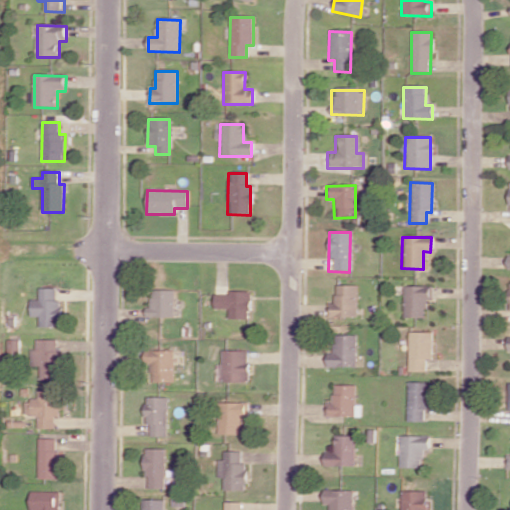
[(354,318),(355,286),(333,286),(332,304),(326,304),(325,318),(354,318)]
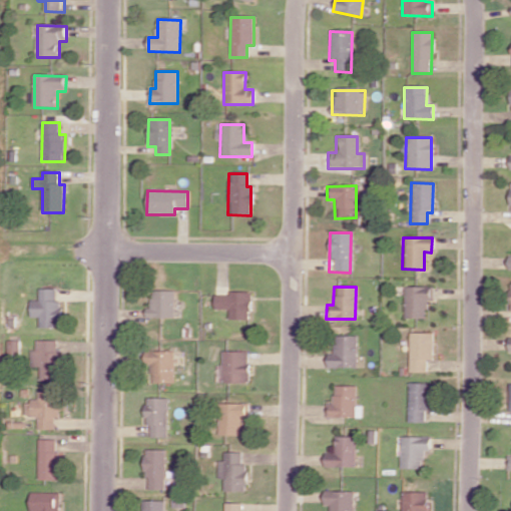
[(431,288),(402,287),(401,320),(423,320),(423,302),(430,302),(431,288)]
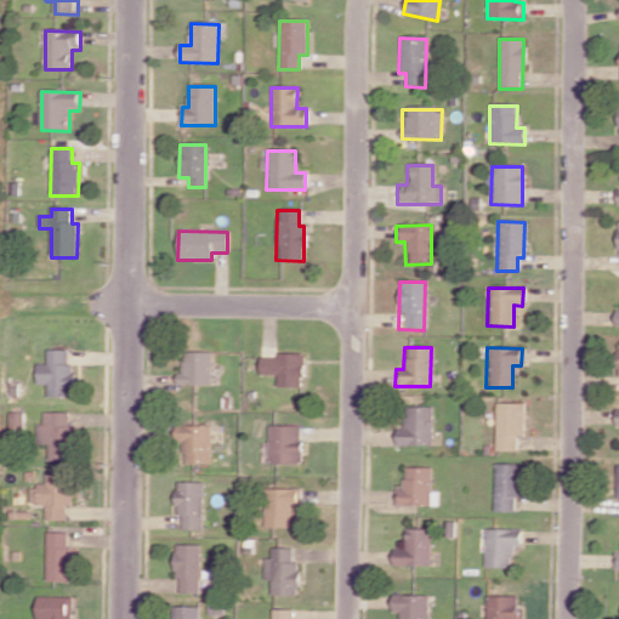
[(38,364),(38,386),(47,386),(47,398),(73,398),(73,352),(49,351),(49,365),(38,364)]
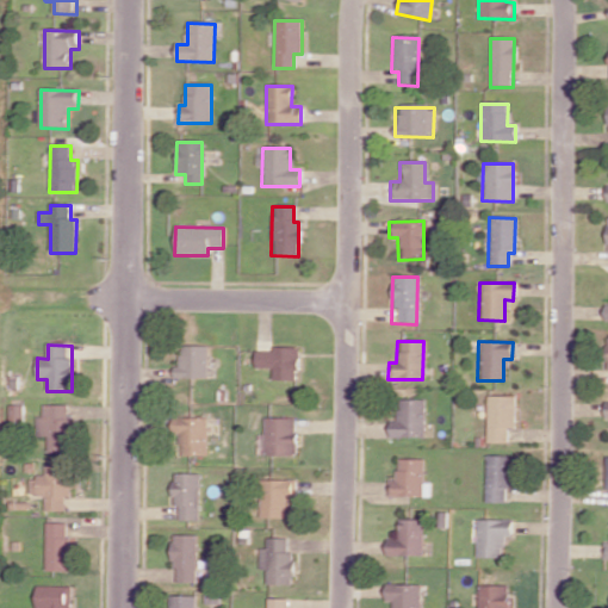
[(173,378),(206,379),(206,347),(179,346),(178,367),(173,367),(173,378)]
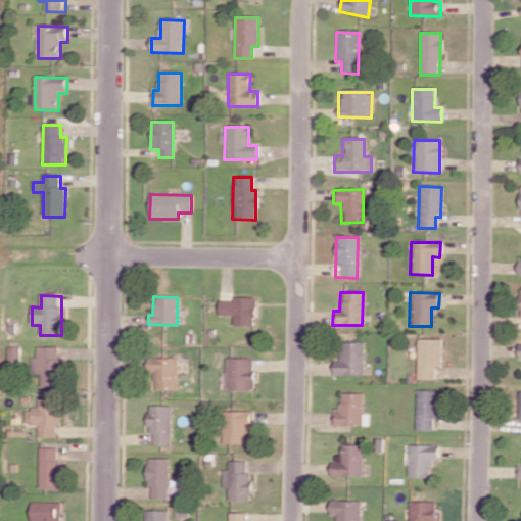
[(218,317),(232,316),(232,328),(254,327),(253,298),(231,298),(232,301),(218,302),(218,317)]
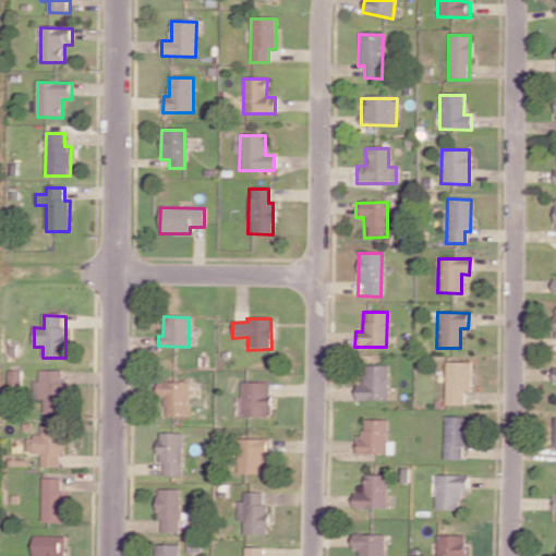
[(442,406),(460,407),(461,393),(468,393),(468,363),(443,363),(442,406)]
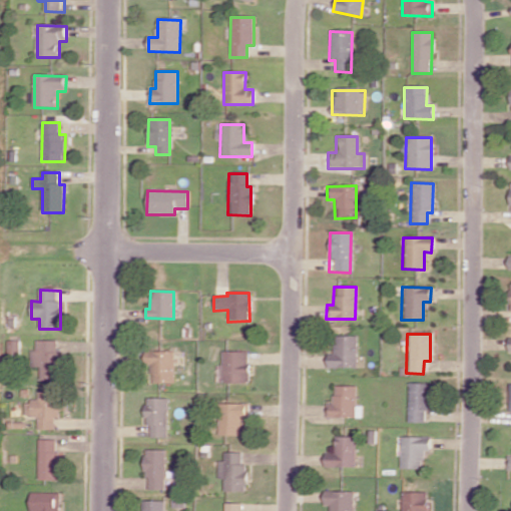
[(325,369),(354,369),(355,337),(331,337),(331,355),(325,355),(325,369)]
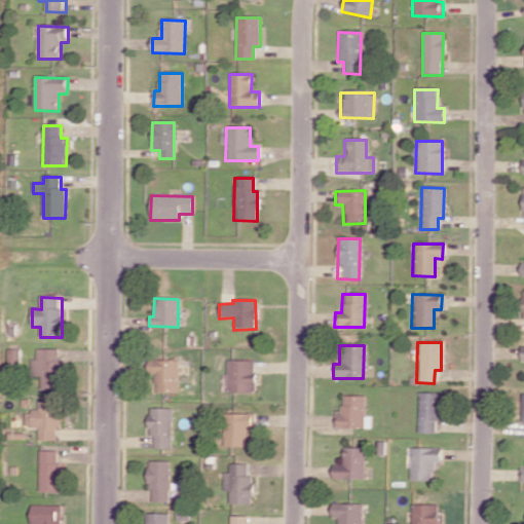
[(61,350),(37,349),(37,361),(32,360),(32,376),(42,377),(41,391),(60,391),(61,350)]
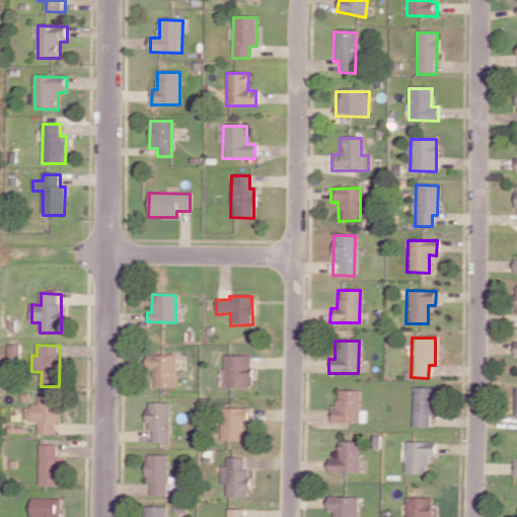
[(175,357),(146,356),(146,370),(154,370),(154,388),(175,388),(175,357)]
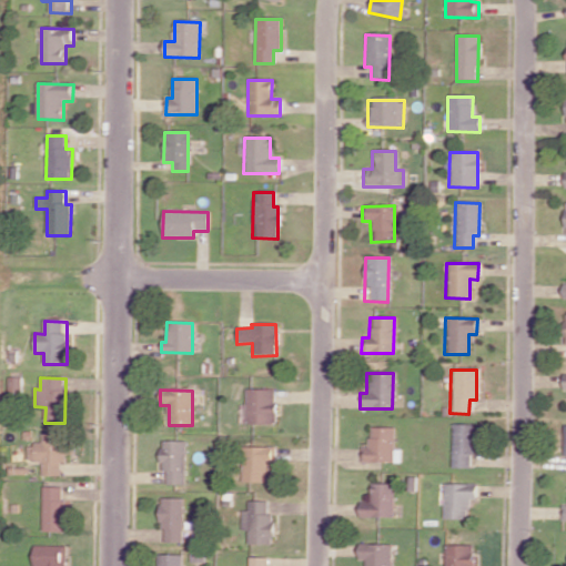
[(274,391),(245,390),(245,425),(274,425),(274,391)]
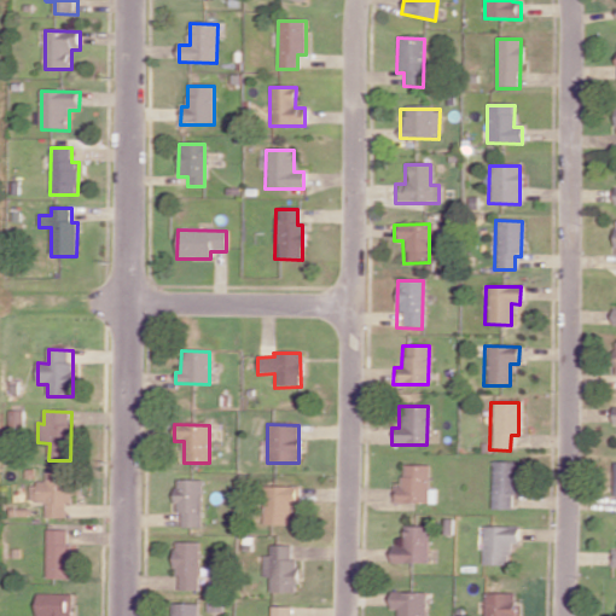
[(489,510),(513,511),(513,463),(489,463),(489,510)]
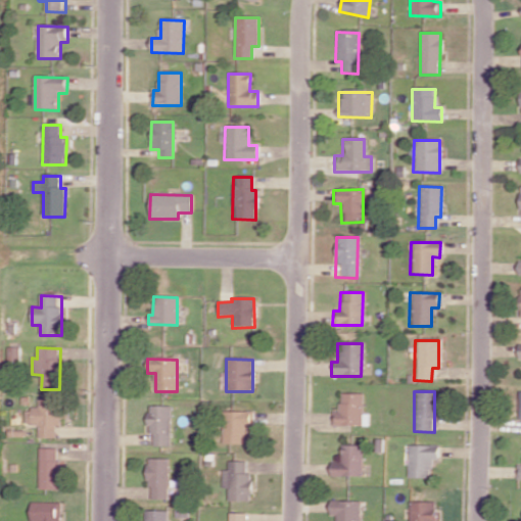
[(361,394),(338,394),(337,413),(330,413),(330,426),(360,427),(361,394)]
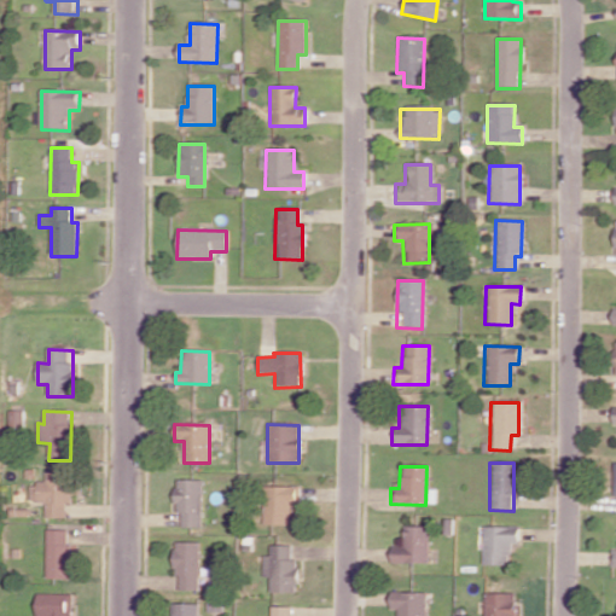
[(45,518),(65,519),(67,505),(71,505),(71,472),(46,472),(46,484),(30,484),(29,503),(45,504),(45,518)]
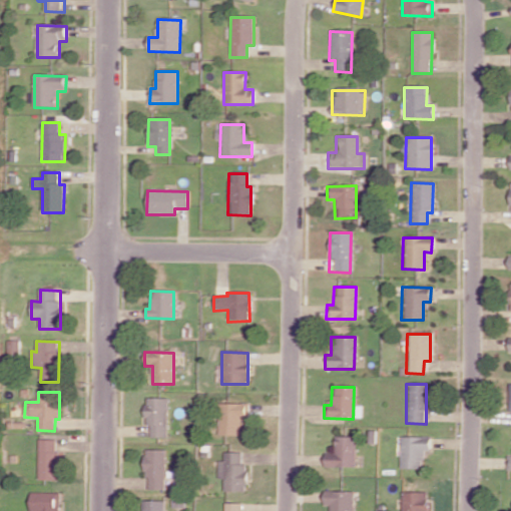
[(167,400),(146,400),(146,439),(166,439),(167,400)]
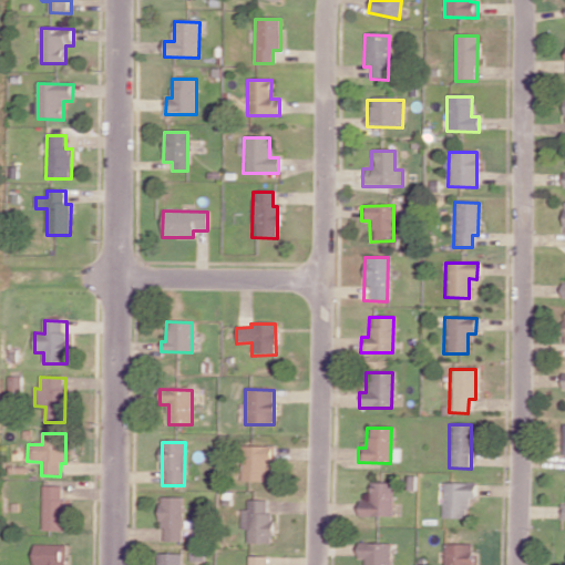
[(267,482),(266,462),(275,462),(275,447),(243,448),(243,483),(267,482)]
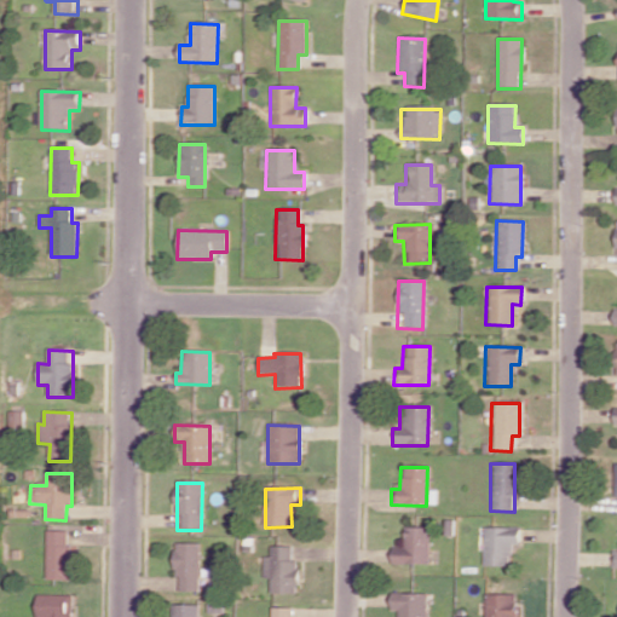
[(427,528),(403,528),(403,548),(391,548),(391,566),(427,565),(427,528)]
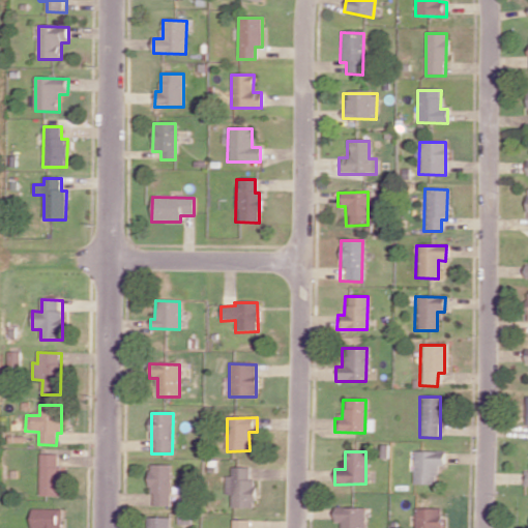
[(413,486),(436,486),(436,468),(442,468),(443,452),(413,452),(413,486)]
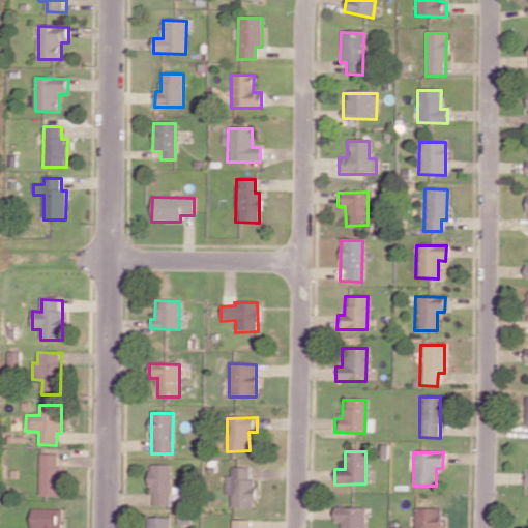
[(58,466),(58,456),(40,455),(39,497),(61,497),(62,467),(58,466)]
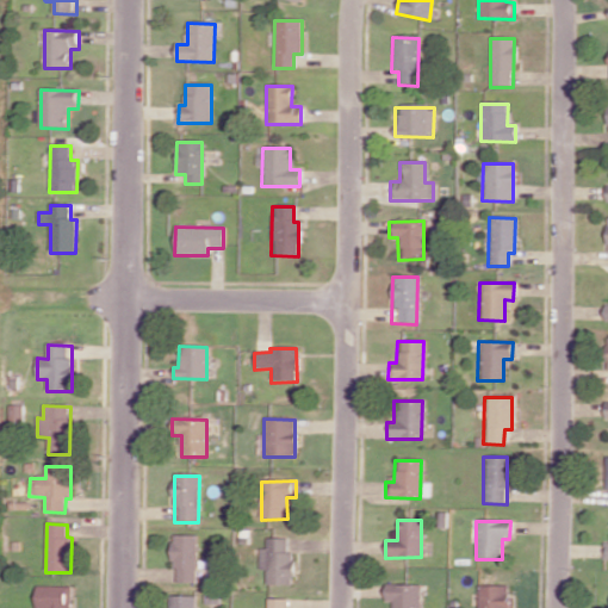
[(172,584),(196,584),(197,537),(173,535),(172,584)]
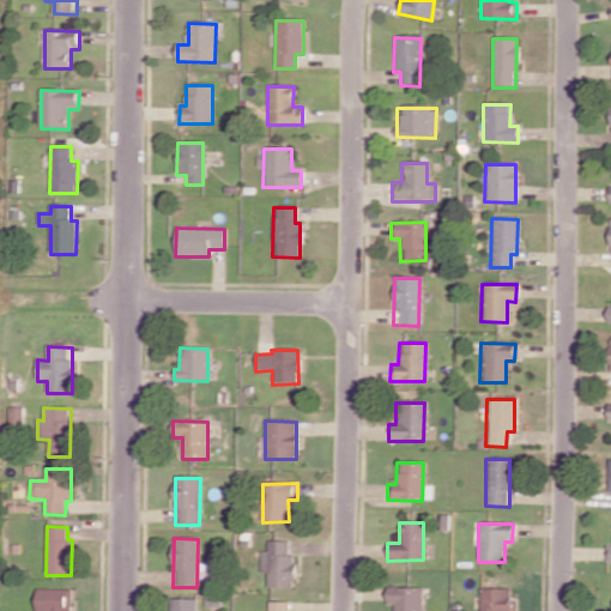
[(267,590),(292,590),(292,543),(268,542),(268,552),(261,552),(261,573),(267,574),(267,590)]
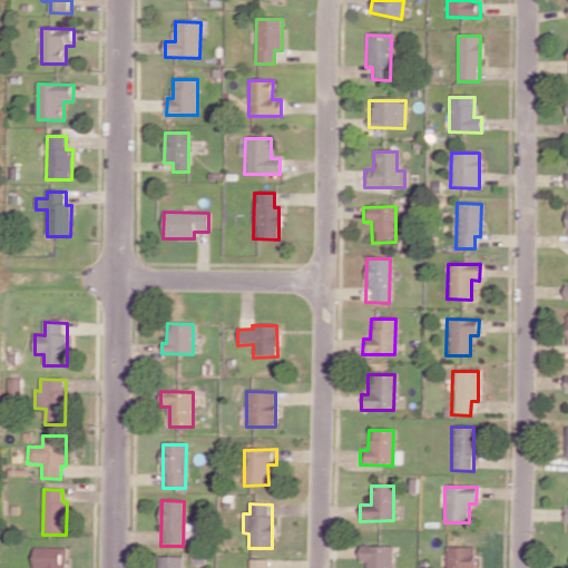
[(391,567),(392,547),(359,547),(359,562),(366,562),(365,567),(391,567)]
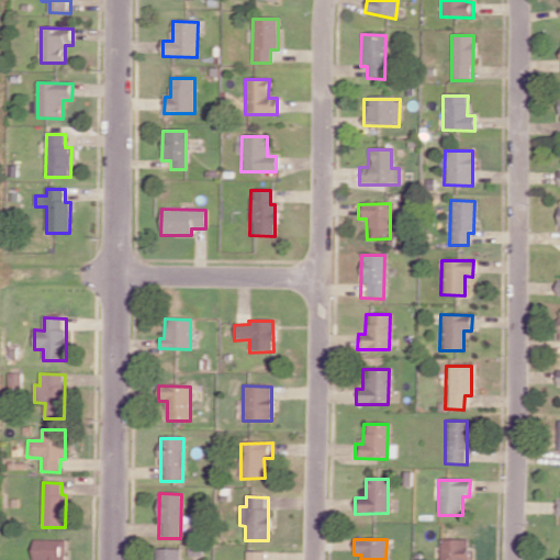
[(65,559),(65,540),(33,541),(33,559),(65,559)]
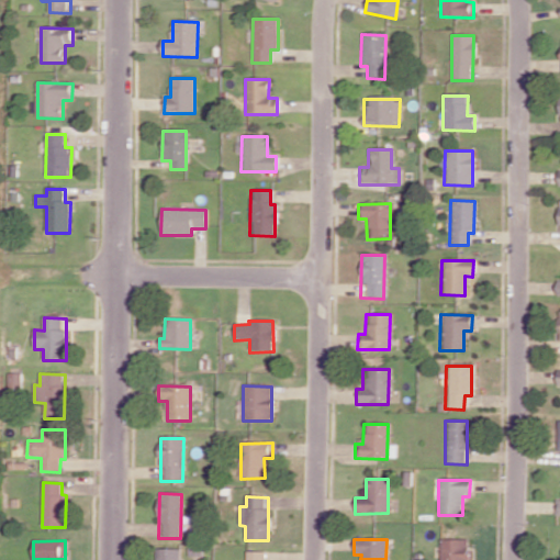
[(467,559),(467,540),(439,540),(439,559),(467,559)]
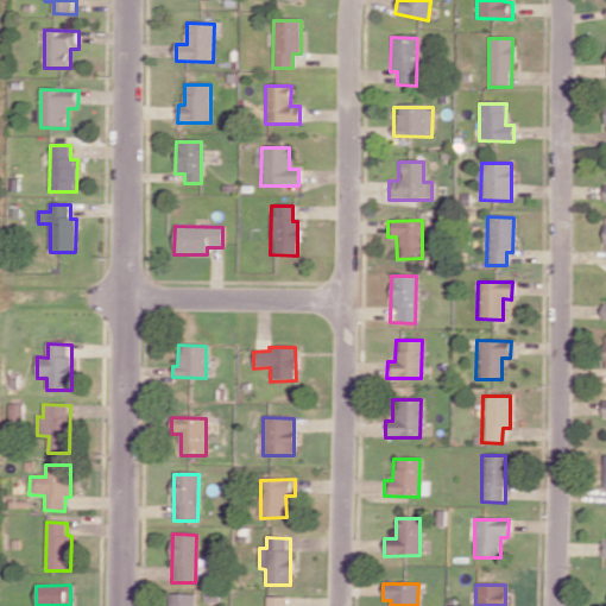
[(194,605),(195,595),(169,594),(168,605),(194,605)]
